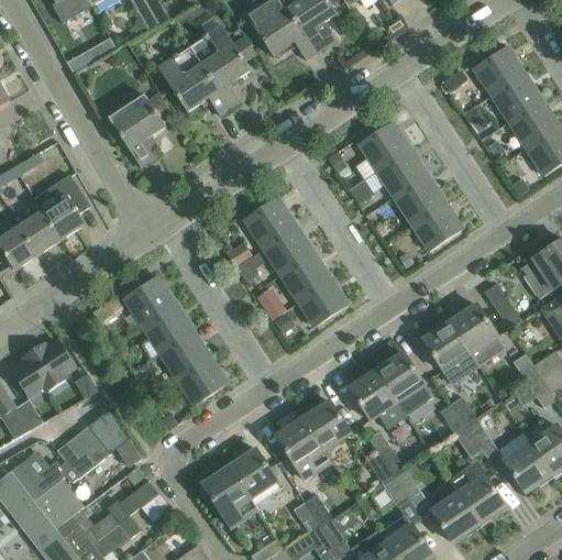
[(61,18),(79,7),(88,2),(90,6),(94,3),(91,0),(54,0),(55,1),(52,3),(61,18)]
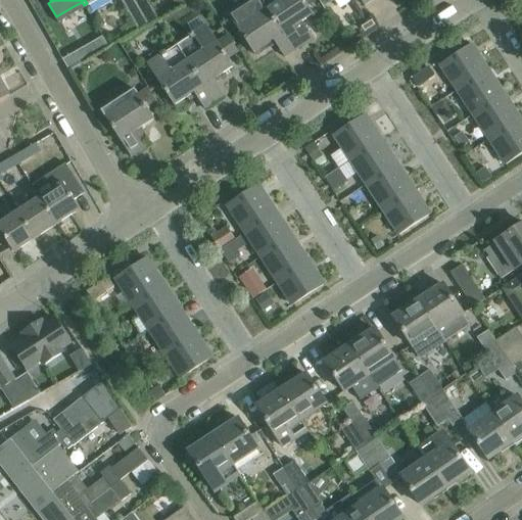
[(147,22),(135,0),(121,0),(136,29),(147,22)]
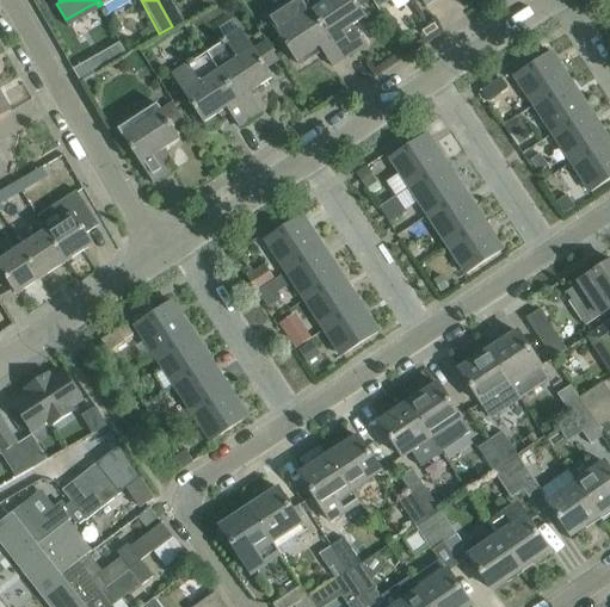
[(158,0),(172,26),(185,19),(174,0),(158,0)]
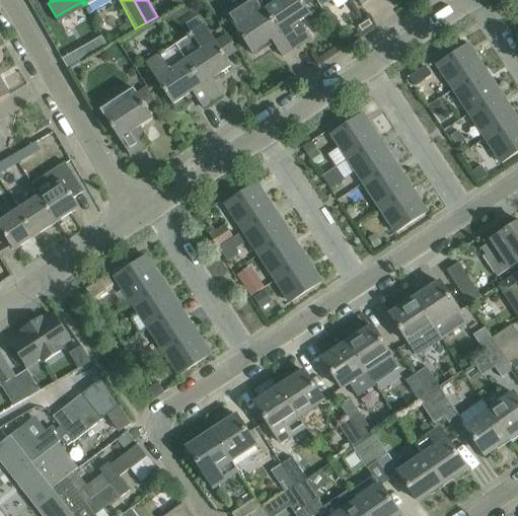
[(245,0),(226,13),(250,51),(251,50),(253,53),(264,47),(262,44),(270,38),(281,55),(291,48),(259,0),(245,0)]
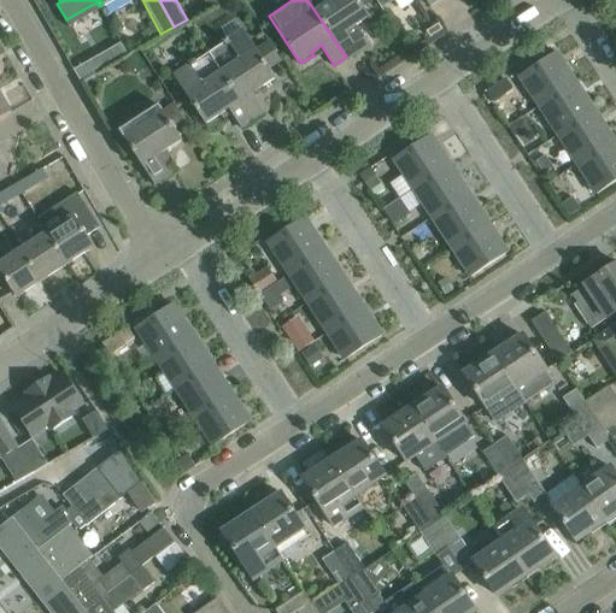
[(308,0),(346,57),(357,49),(345,30),(352,25),(368,15),(362,5),(358,0),(308,0)]
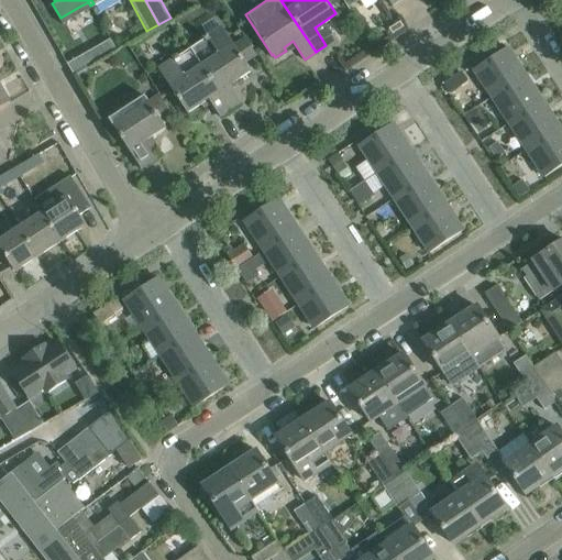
[(250,69),(243,59),(254,53),(242,33),(230,40),(220,23),(188,44),(230,109),(241,101),(229,84),(250,69)]
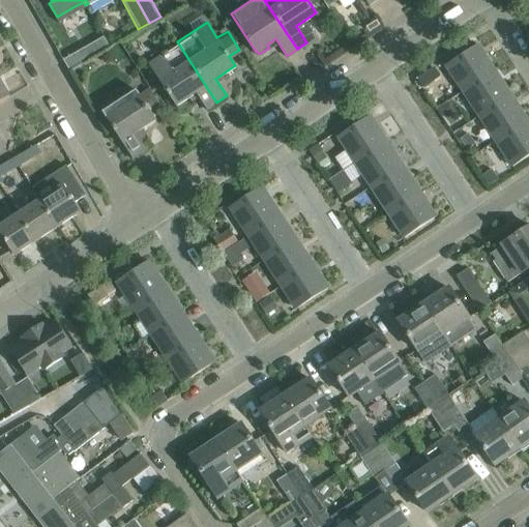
[(109,46),(103,35),(81,48),(86,58),(109,46)]
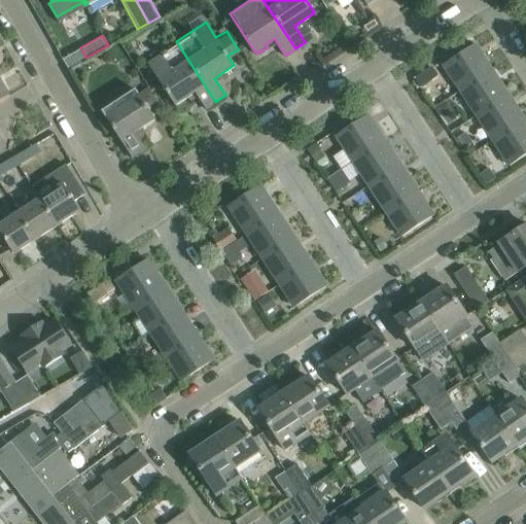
[(205,108),(215,102),(176,41),(146,62),(159,79),(174,104),(195,91),(205,108)]
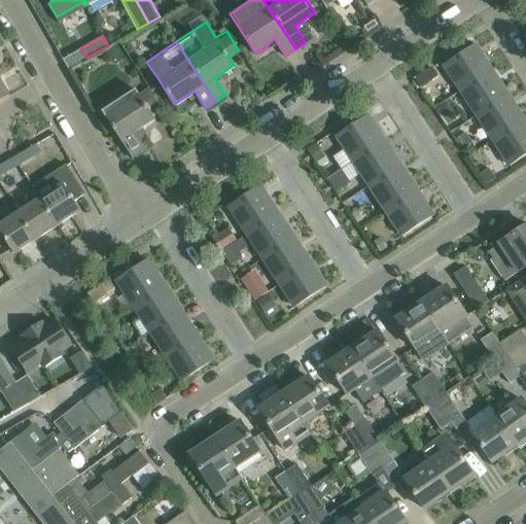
[(458,89),(490,68),(474,42),(442,64),(458,89)]
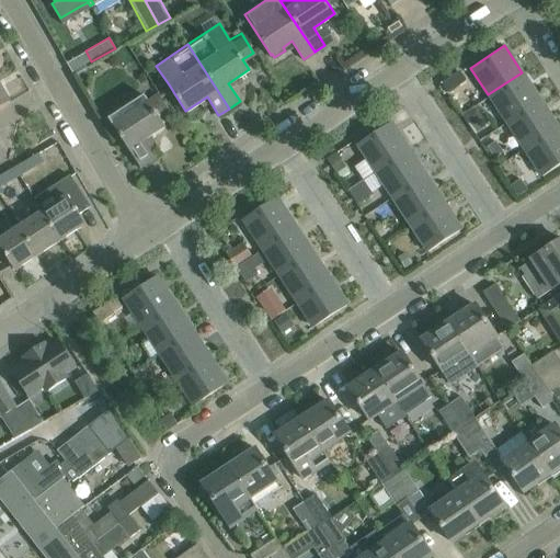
[(458,69),(440,81),(446,91),(465,79),(458,69)]
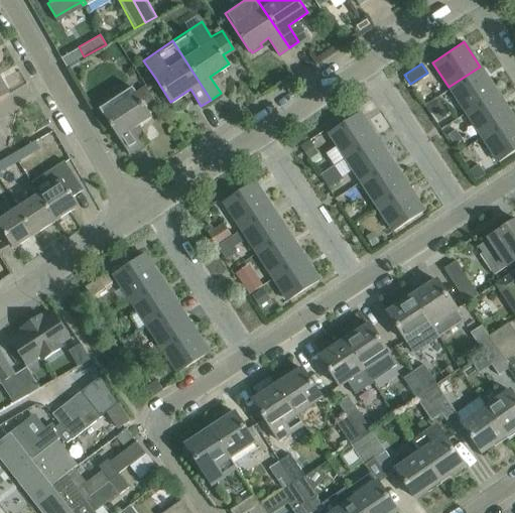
[(480,67),(448,87),(465,111),(496,91),(480,67)]
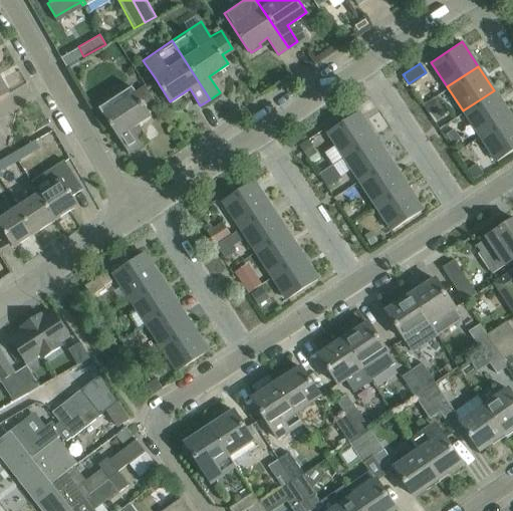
[(0,95),(8,91),(0,78),(0,95)]
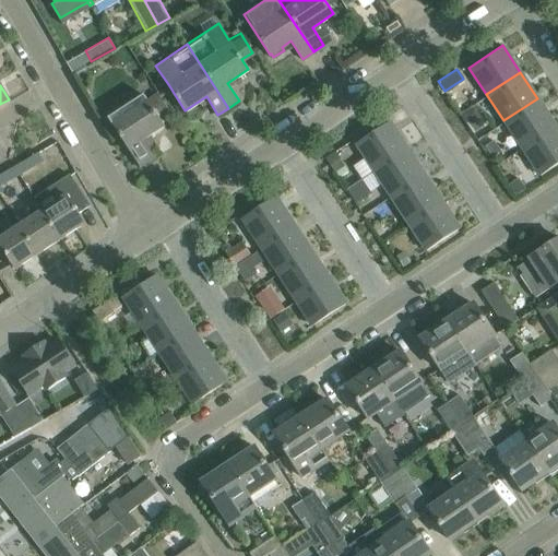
[(163,125),(156,114),(167,106),(156,91),(145,97),(142,92),(106,116),(139,166),(153,157),(142,139),(163,125)]
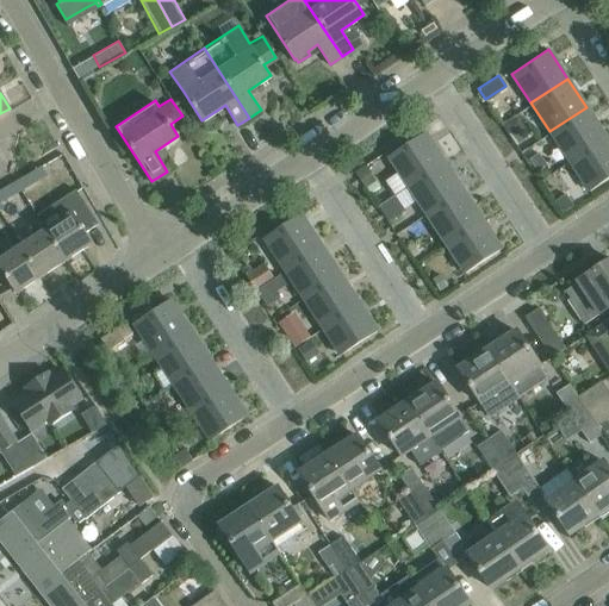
[(586,107),(550,131),(569,160),(606,136),(586,107)]
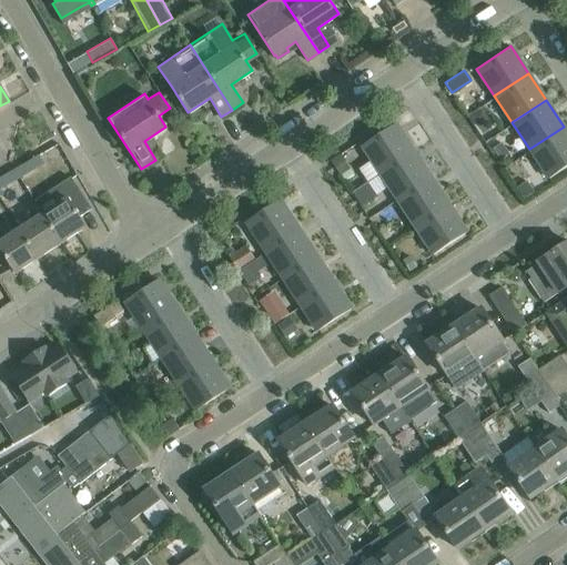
[(378,172),(413,150),(395,122),(361,144),(378,172)]
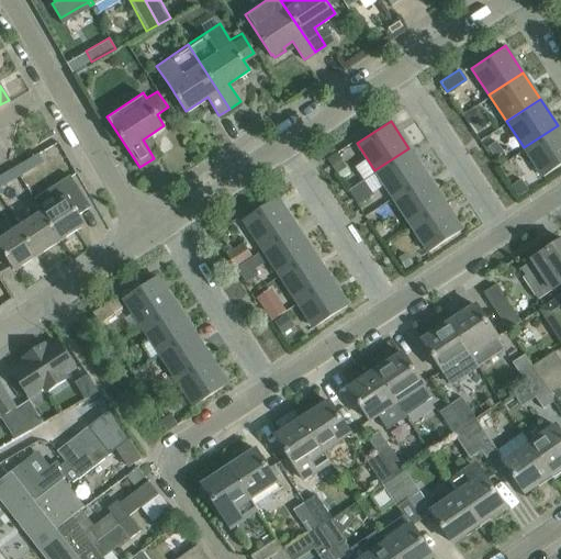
[(560,130),(558,125),(524,147),(541,175),(560,161),(560,130)]
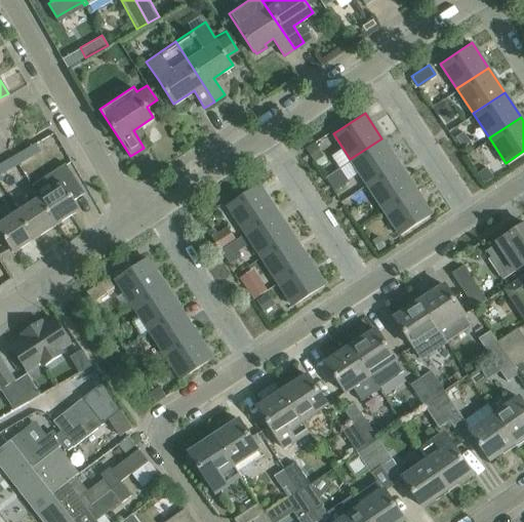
[(381,138),(350,159),(366,184),(398,163),(381,138)]
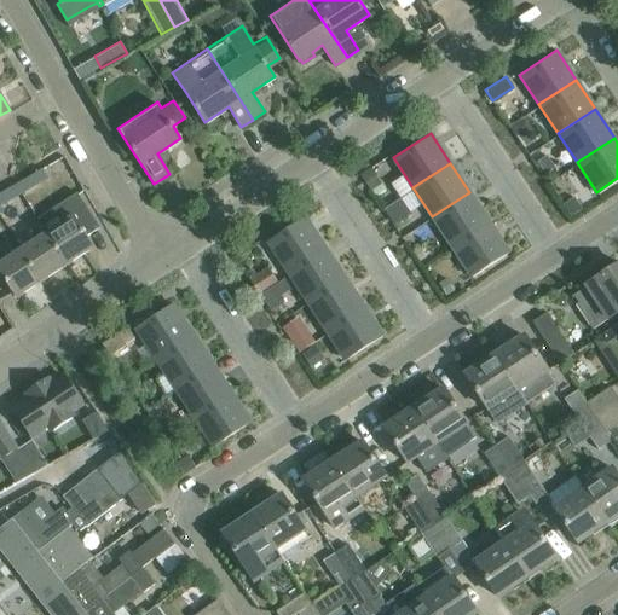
[(21,191),(26,189),(46,177),(40,166),(13,181),(21,191)]
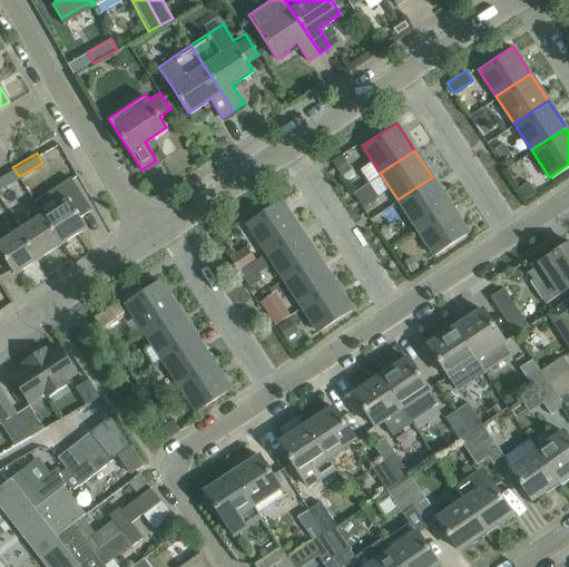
[(0,186),(19,176),(12,167),(0,174),(0,186)]
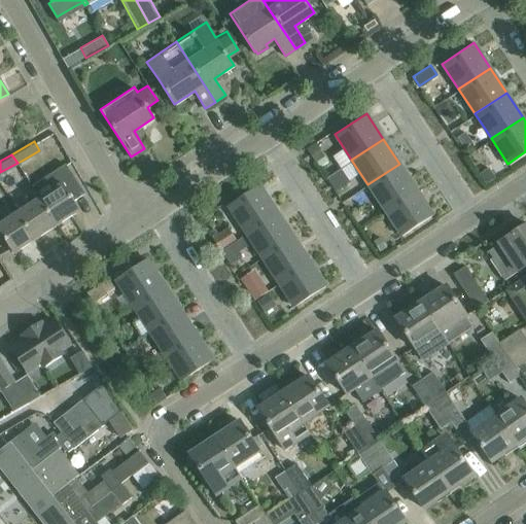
[(31,184),(39,197),(57,223),(78,209),(72,200),(83,193),(64,163),(31,184)]
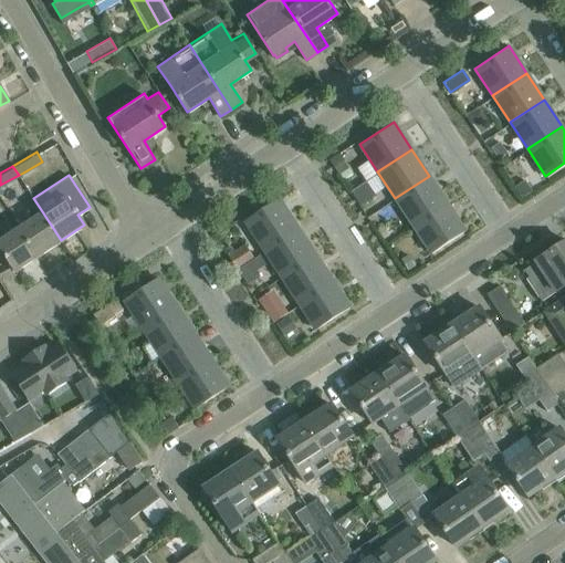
[(447,202),(429,176),(395,198),(412,225),(447,202)]
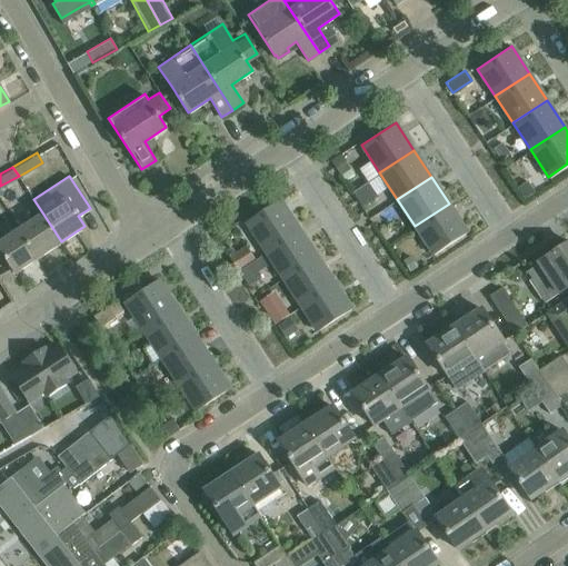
[(364,182),(351,191),(360,205),(372,197),(364,182)]
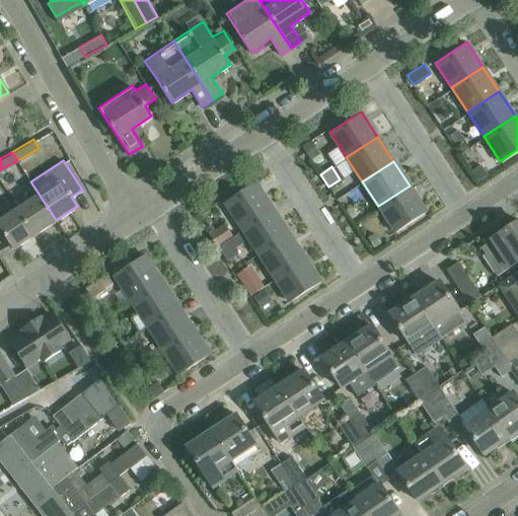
[(240,227),(271,206),(254,181),(223,202),(240,227)]
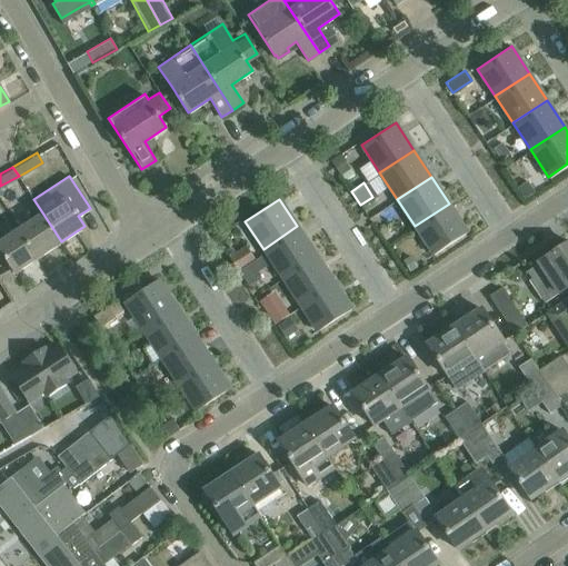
[(449,204),(415,226),(432,254),(467,230),(449,204)]
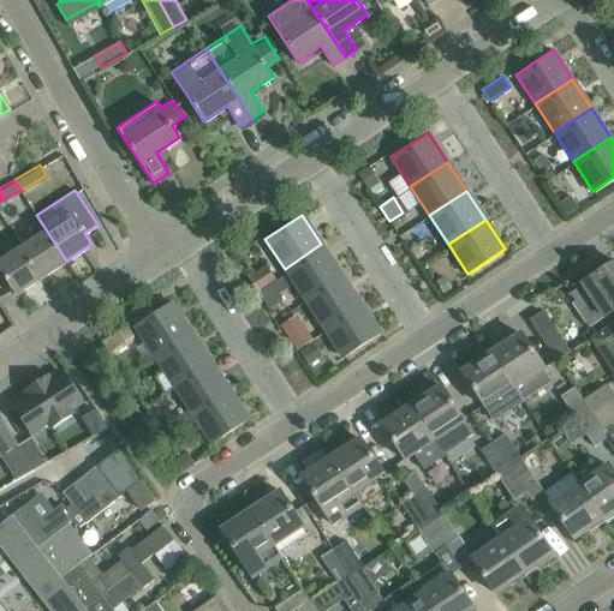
[(41,276),(66,261),(46,229),(21,245),(41,276)]
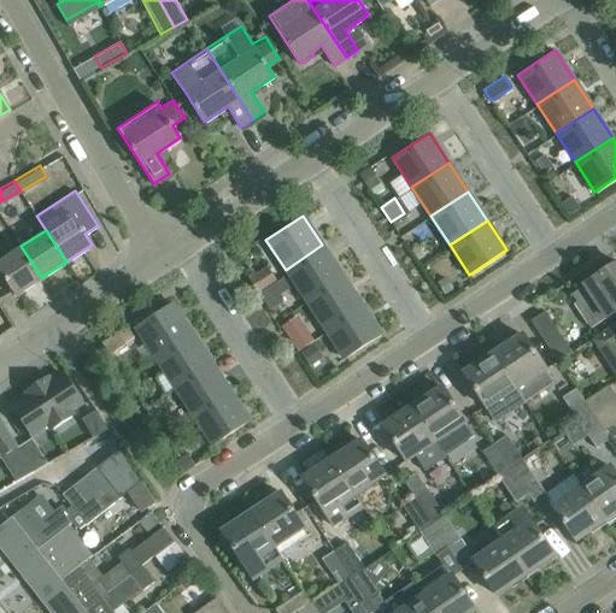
[(322,245),(286,270),(304,299),(341,273),(322,245)]
